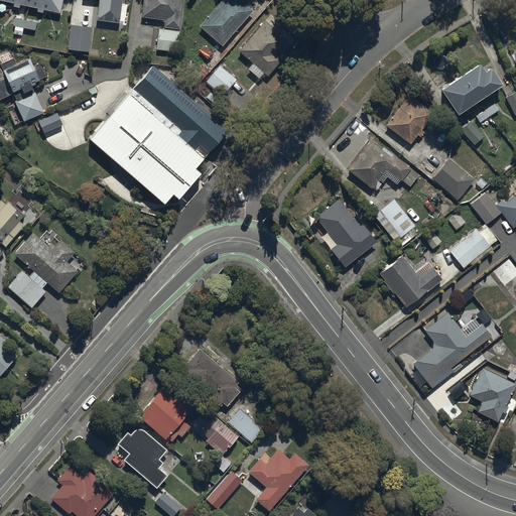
[(63,0),(0,0),(0,1),(15,5),(14,8),(22,10),(22,7),(39,11),(38,13),(45,15),(46,11),(60,15),(63,0)]
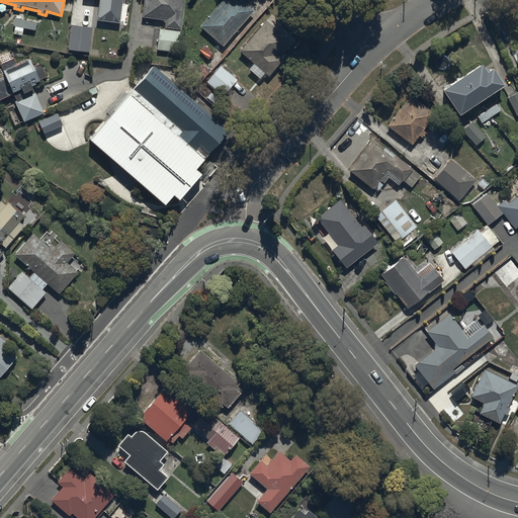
[(96,0),(101,1),(99,22),(119,24),(121,0),(96,0)]
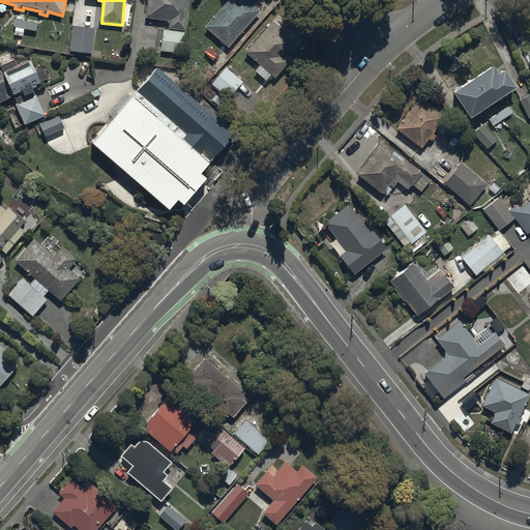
[(163,29),(159,53),(180,56),(184,32),(187,0),(146,0),(145,19),(170,22),(169,30),(163,29)]
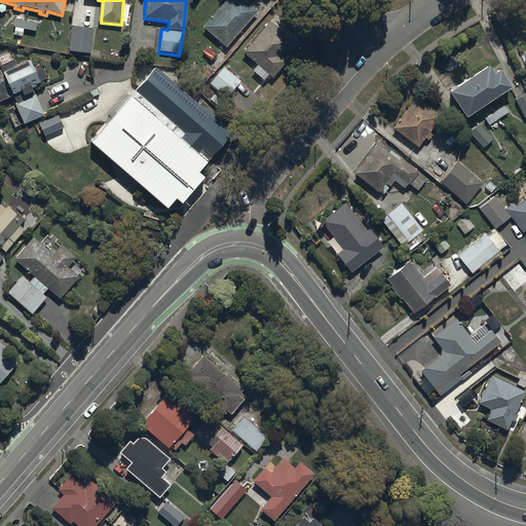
[(257,13),(241,0),(226,0),(202,29),(227,49),(257,13)]
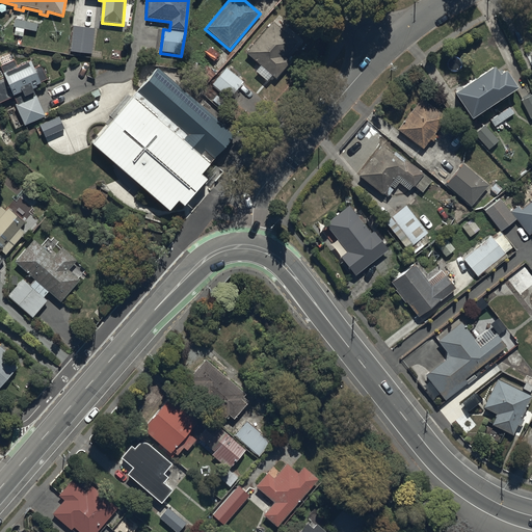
[(272,23),(244,53),(275,81),(291,64),(285,58),(297,45),(272,23)]
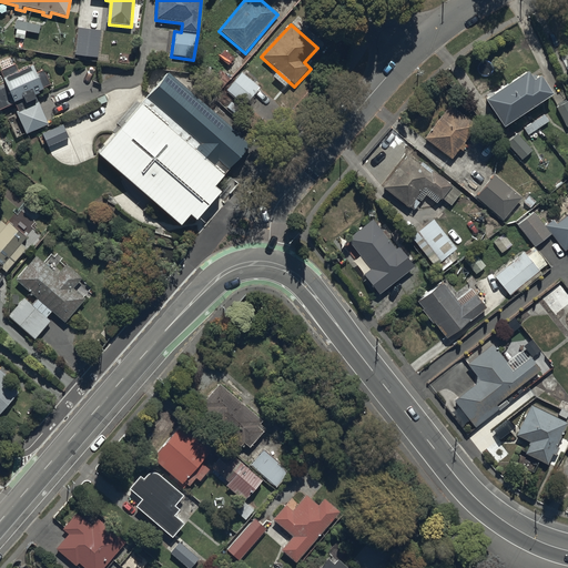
[(101,31),(79,28),(75,57),(98,59),(101,31)]
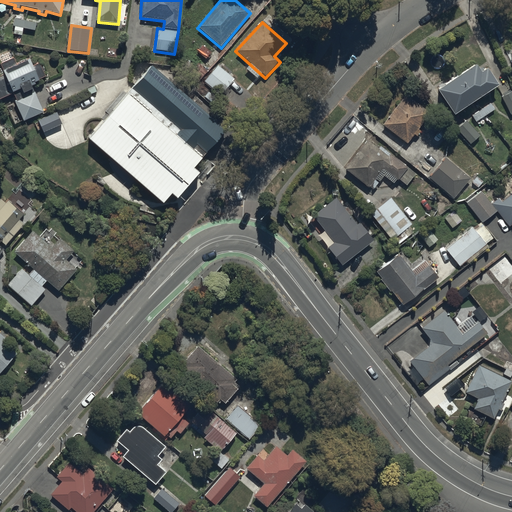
[(0,100),(14,96),(23,122),(44,115),(33,87),(36,86),(36,84),(39,83),(31,60),(17,66),(13,54),(0,58),(0,63),(2,69),(0,69),(0,100)]
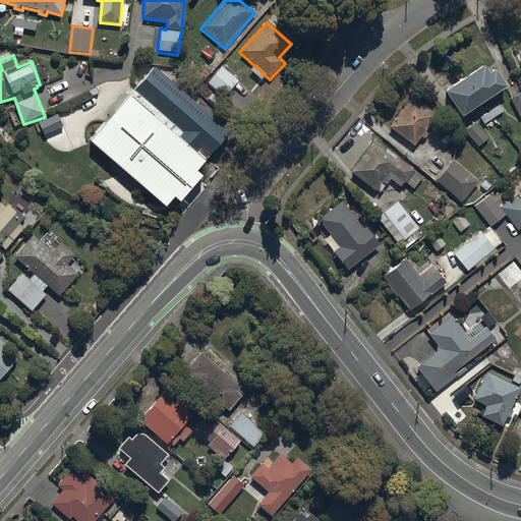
[(482,66),(443,91),(460,116),(505,85),(494,68),(487,72),(482,66)]
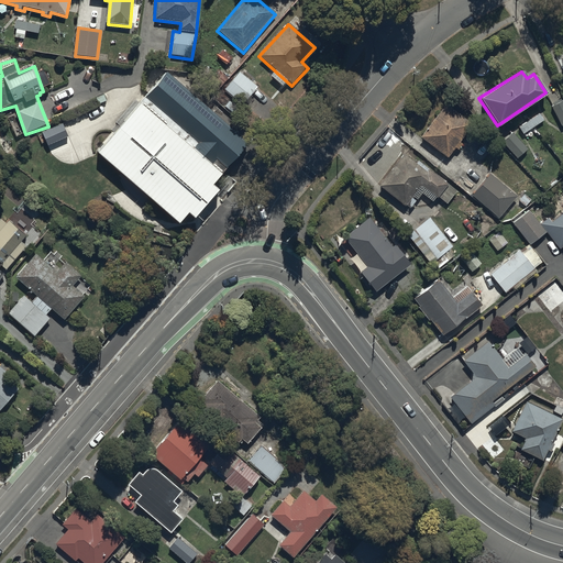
[(249,145),(167,73),(97,151),(179,223),(188,213),(195,218),(219,190),(212,185),(225,170),(249,145)]
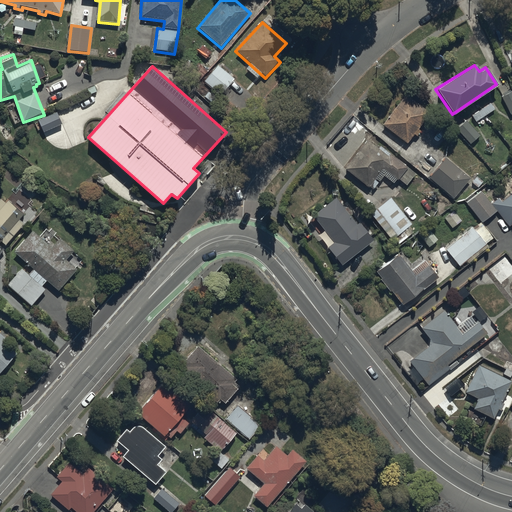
[(218,67),(204,82),(219,96),(232,81),(218,67)]
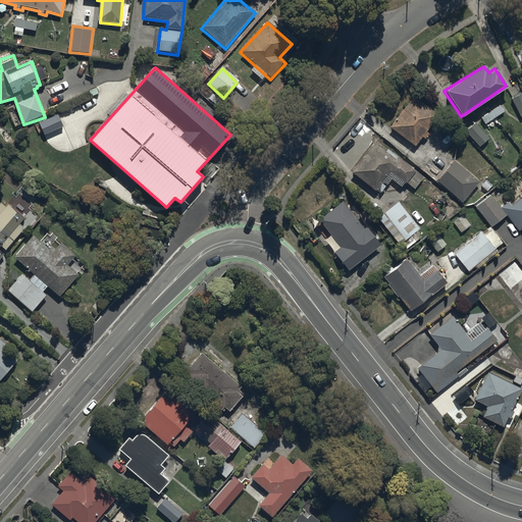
[(521,93),(511,99),(521,119),(521,118),(521,93)]
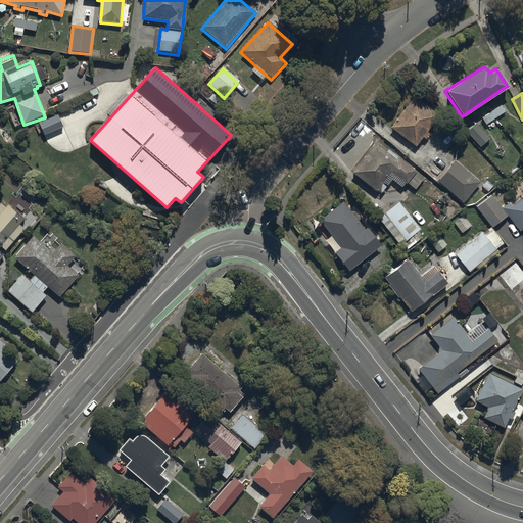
[(439,117),(414,99),(390,129),(416,148),(423,139),(426,141),(430,136),(427,134),(439,117)]
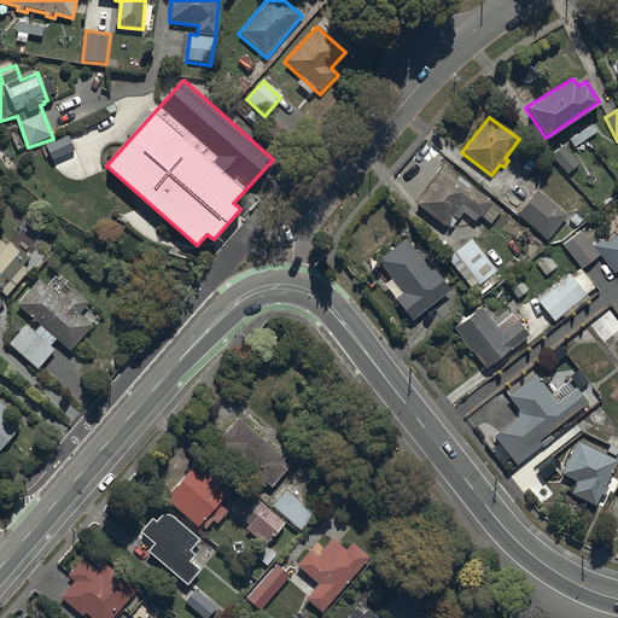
[(592,127),(570,140),(573,147),(595,133),(592,127)]
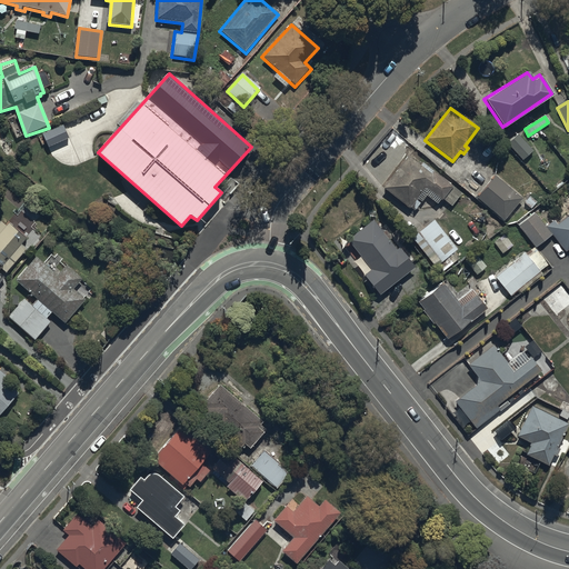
[(42,135),(48,148),(49,149),(69,141),(63,127),(42,135)]
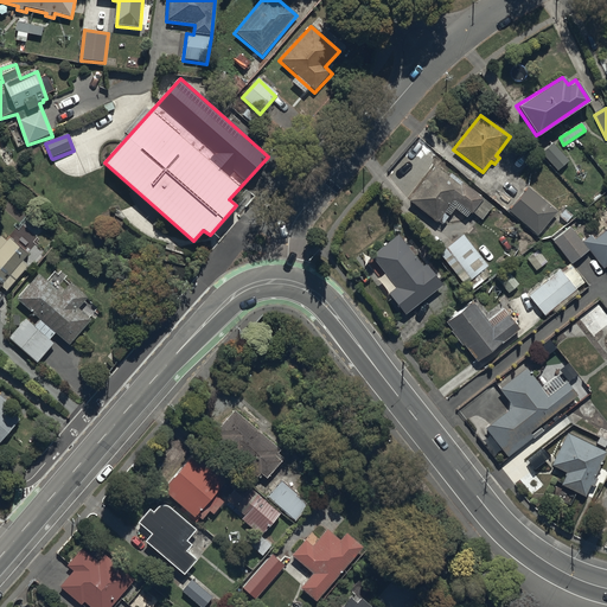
[(569,161),(551,145),(541,155),(558,172),(569,161)]
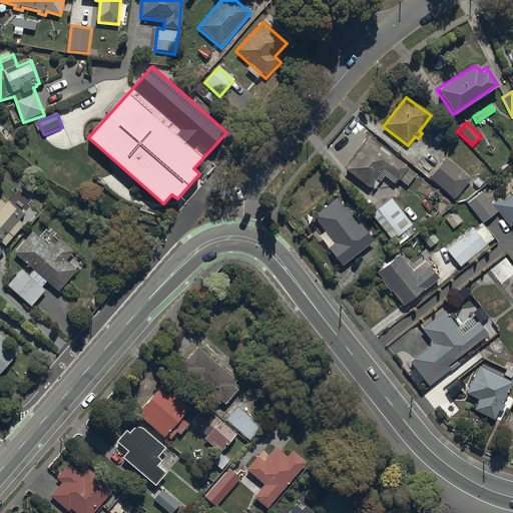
[(367,189),(375,179),(380,183),(384,177),(394,185),(397,181),(398,182),(401,179),(408,186),(416,176),(381,148),(379,150),(369,142),(345,170),(367,189)]
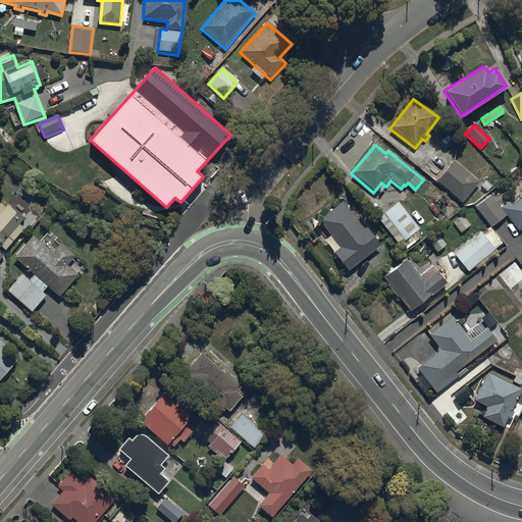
[(478,184),(453,162),(436,181),(462,203),(478,184)]
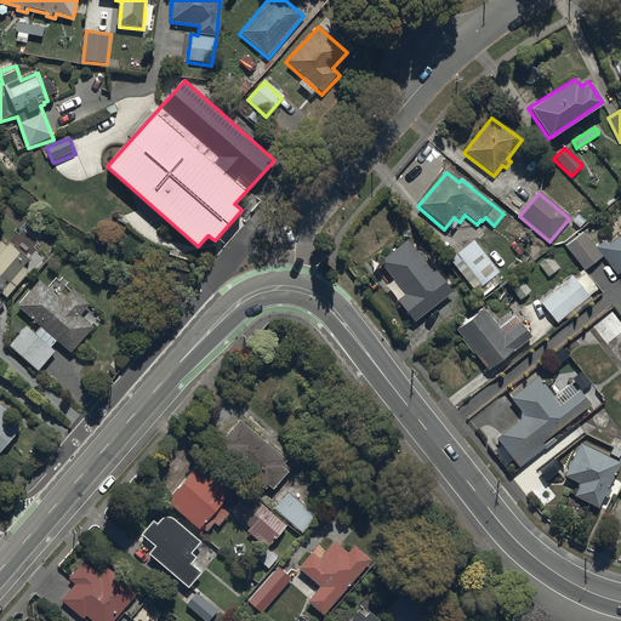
[(602,214),(593,204),(573,221),(579,228),(585,223),(587,226),(602,214)]
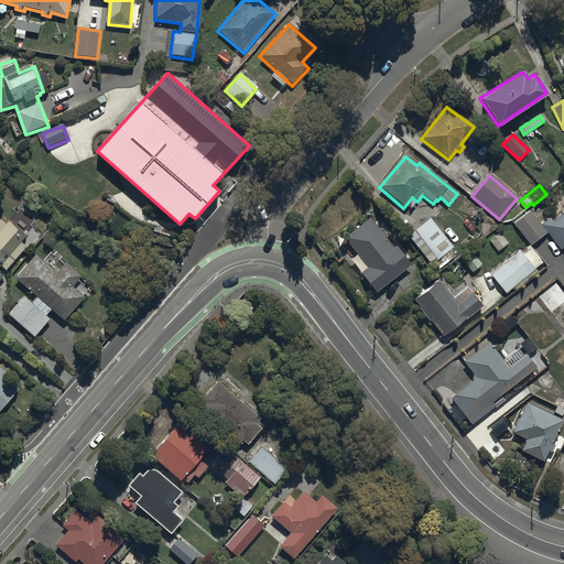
[(512,224),(513,225),(531,247),(546,235),(528,210),(512,224)]
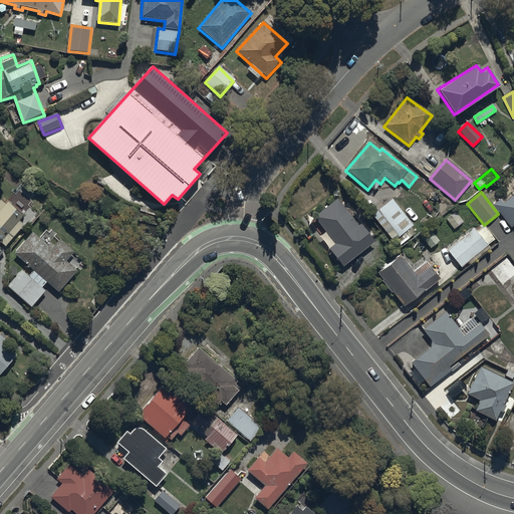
[(500,200),(493,206),(511,228),(513,225),(513,195),(503,204),(500,200)]
